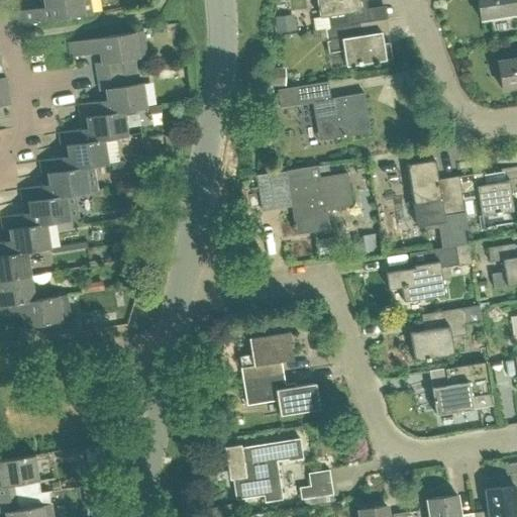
[(40,0),(42,9),(37,9),(37,8),(14,11),(17,25),(92,13),(89,0),(40,0)]
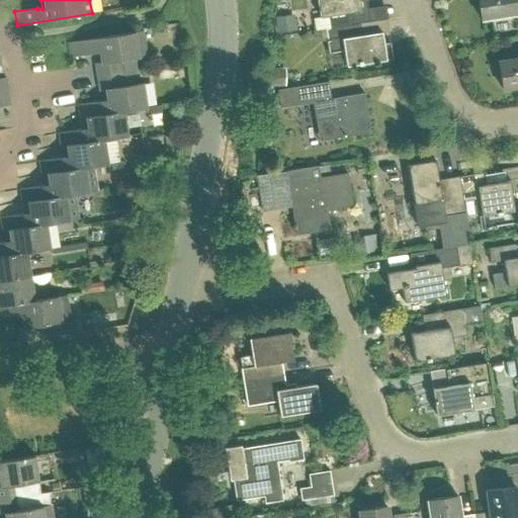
[(329,28),(360,23),(368,22),(366,9),(360,10),(358,0),(316,0),(319,17),(327,16),(329,28)]
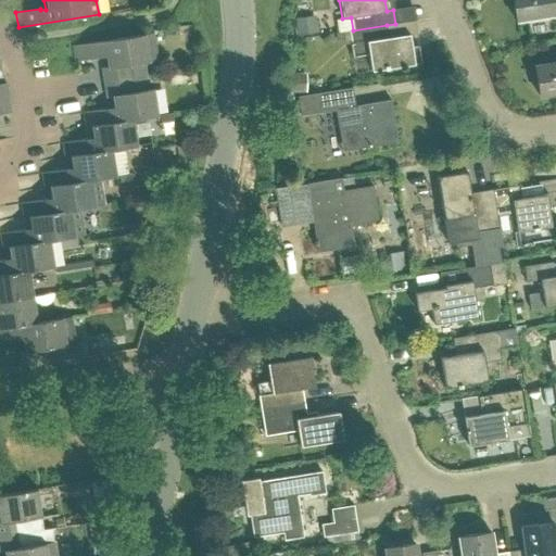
[(512,0),(515,21),(554,14),(551,0),(512,0)]
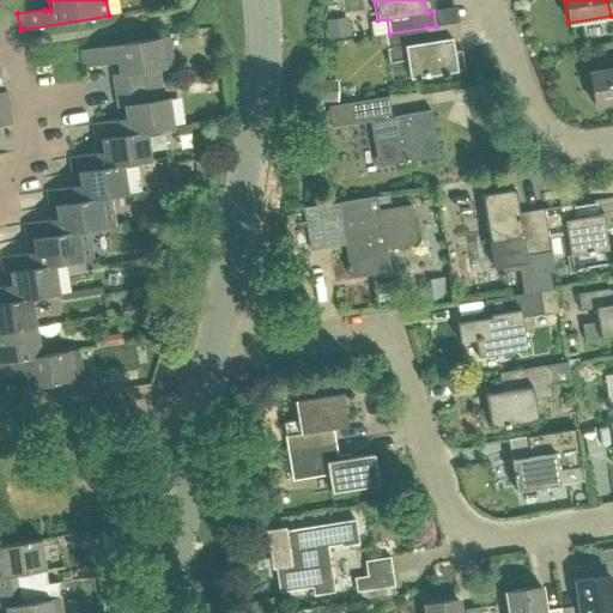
[(325,20),(327,40),(347,36),(345,18),(325,20)]
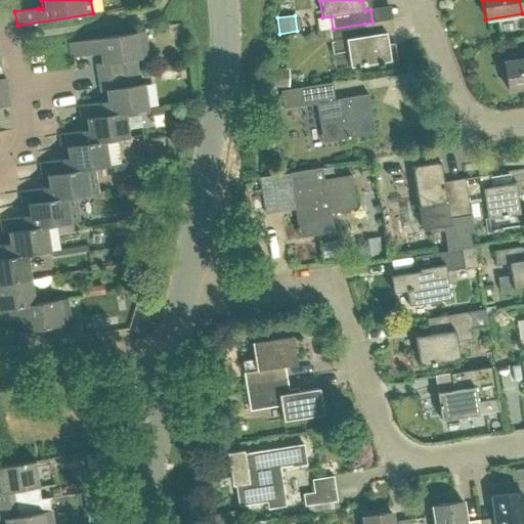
[(364,24),(333,29),(330,30),(331,41),(330,42),(332,54),(347,52),(350,68),(396,60),(394,44),(387,45),(386,33),(366,36),(364,24)]
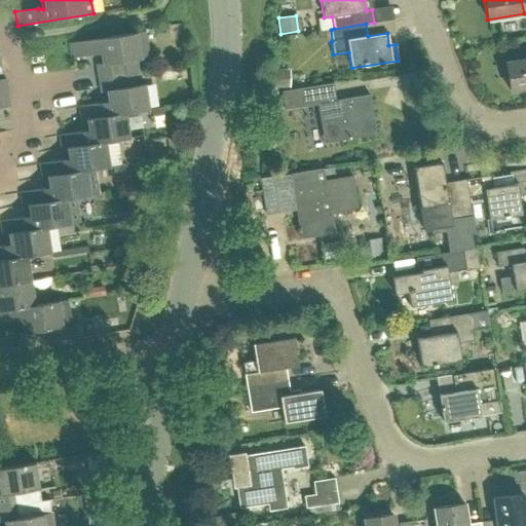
[(136,32),(68,43),(70,58),(94,54),(94,51),(99,51),(101,64),(96,65),(98,78),(123,74),(138,72),(136,60),(140,59),(148,58),(144,31),(136,32)]
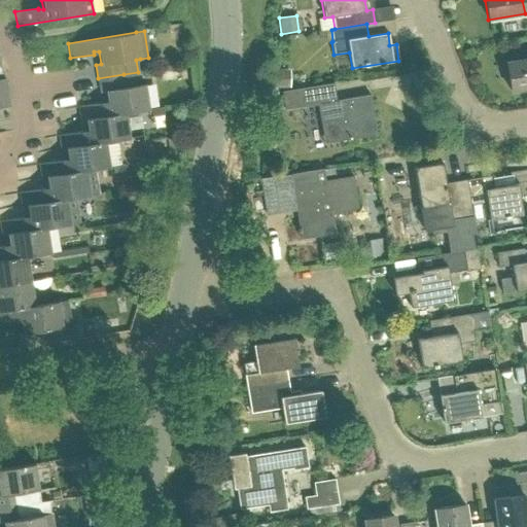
[(510,91),(526,88),(526,58),(505,62),(510,91)]
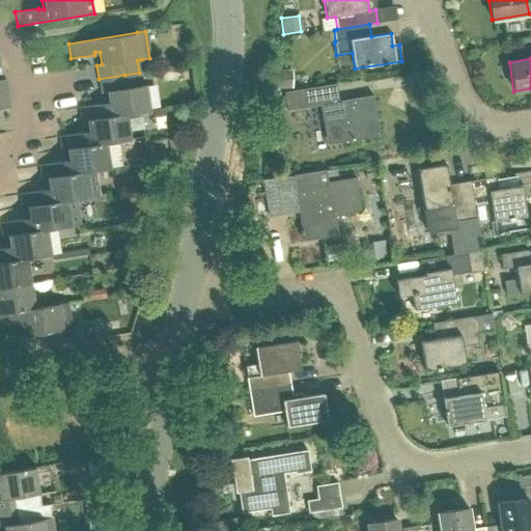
[(124,75),(99,79),(101,92),(106,92),(108,105),(103,106),(105,117),(126,114),(149,111),(145,85),(140,85),(139,73),(124,75)]
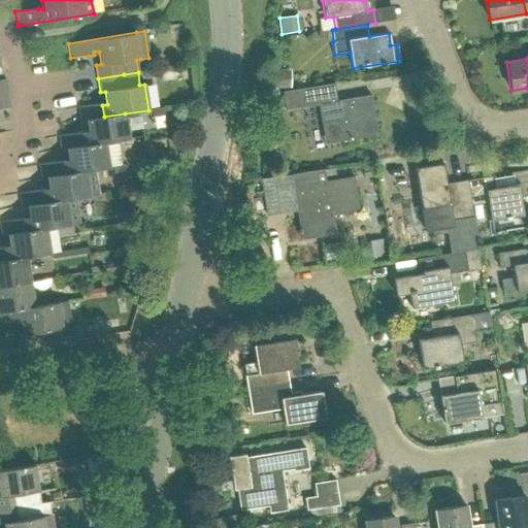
[(336,100),(334,85),(298,90),(301,108),(318,105),(321,123),(324,123),(327,142),(374,135),(368,96),(336,100)]
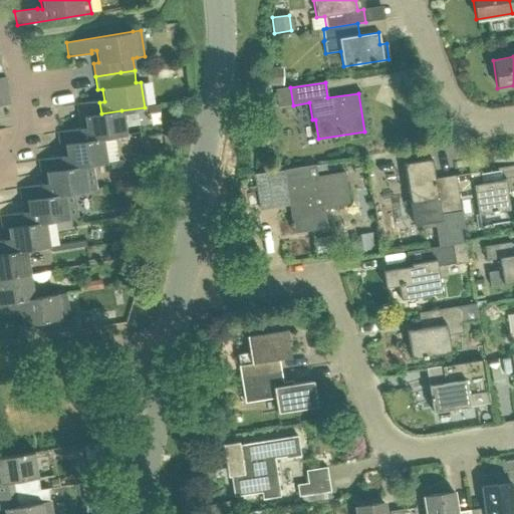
[(0,104),(9,104),(6,91),(0,91),(0,104)]
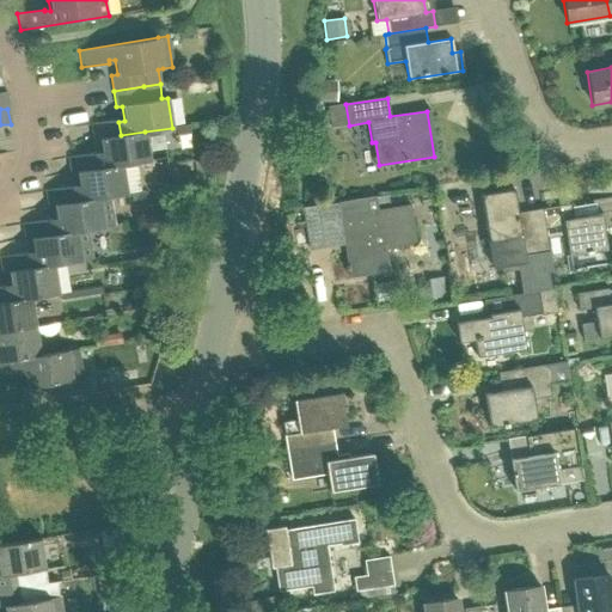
[(118,120),(91,123),(93,139),(93,140),(99,140),(102,154),(96,155),(98,169),(122,165),(150,160),(145,132),(121,135),(118,122),(118,120)]
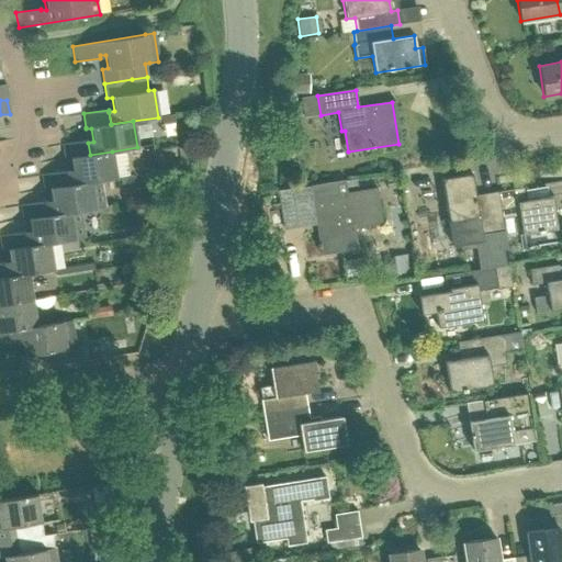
[(161,123),(173,121),(172,114),(160,115),(161,123)]
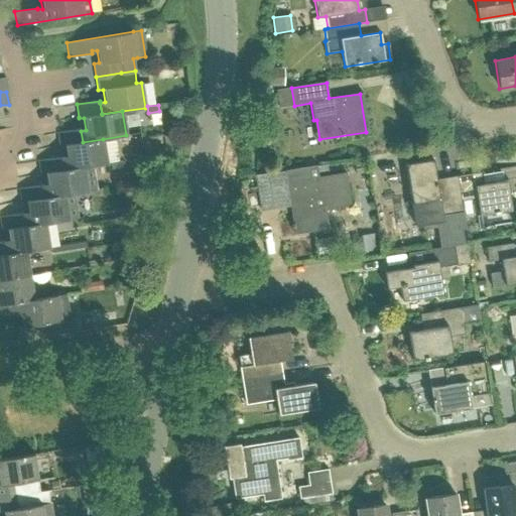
[(81,128),(57,132),(59,145),(59,147),(65,146),(67,158),(61,159),(62,170),(84,166),(84,167),(92,165),(107,163),(103,139),(83,142),(81,131),(81,128)]
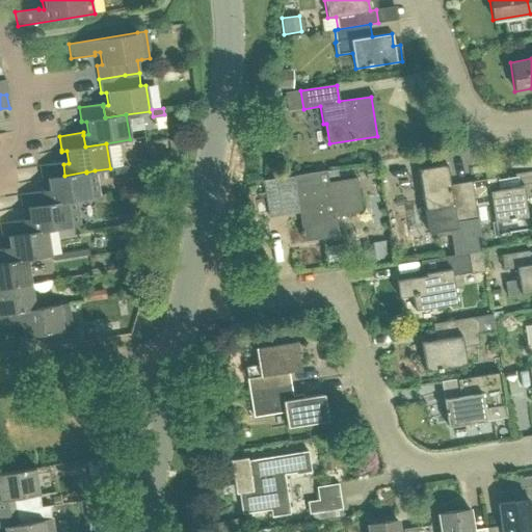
[(62,161),(40,165),(42,180),(47,179),(49,191),(44,192),(46,205),(67,201),(78,200),(90,197),(90,196),(92,196),(99,195),(95,170),(86,173),(86,171),(64,176),(63,164),(62,161)]
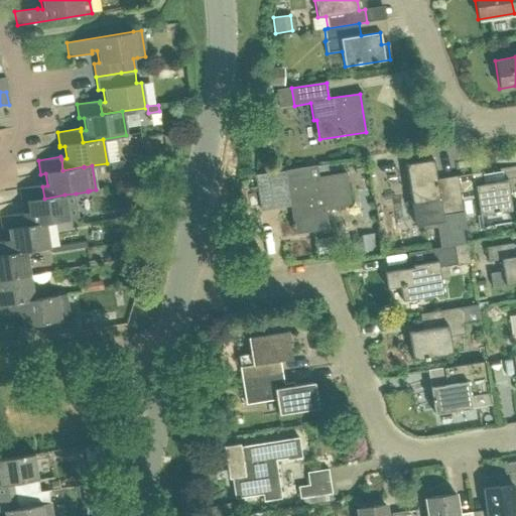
[(460,201),(456,176),(435,179),(432,159),(405,163),(414,226),(442,222),(439,204),(443,204),(444,215),(462,212),(460,201)]
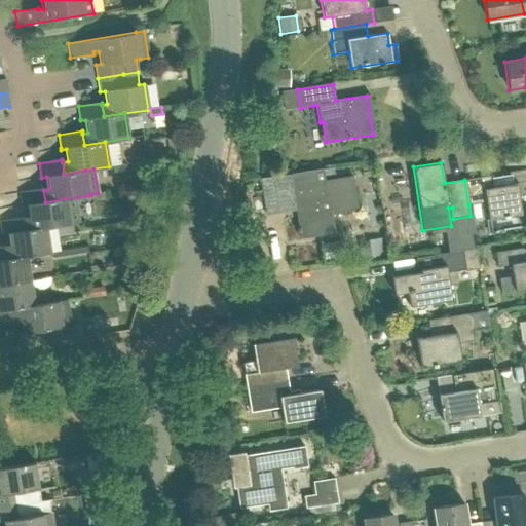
[(112,173),(123,171),(122,163),(111,165),(112,173)]
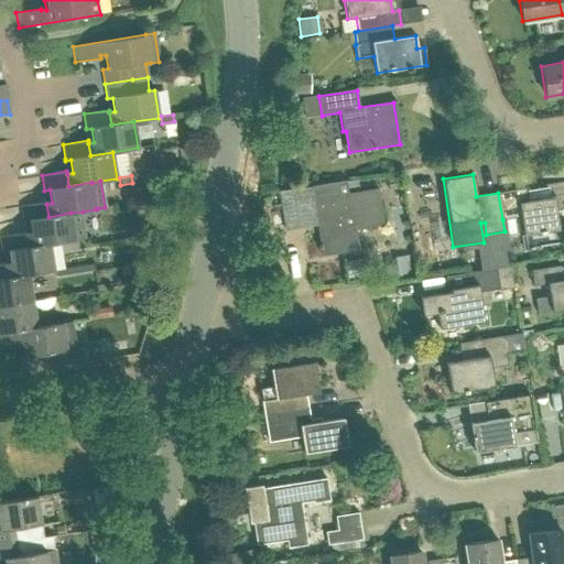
[(292,190),(293,202),(296,229),(315,226),(321,256),(358,250),(355,230),(382,226),(377,190),(349,194),(347,181),(292,190)]
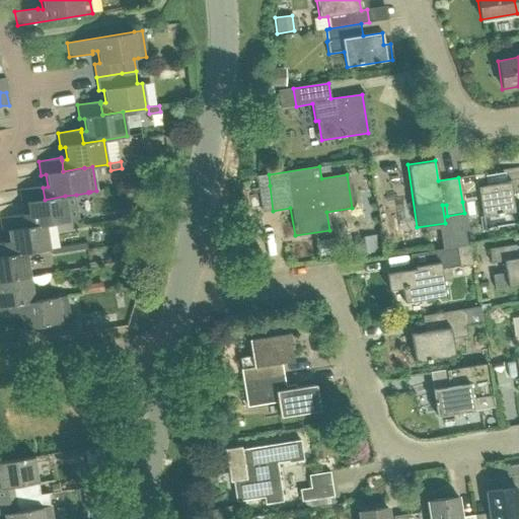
[(484,186),(482,173),(458,177),(462,202),(478,200),(484,228),(515,223),(508,181),(484,186)]
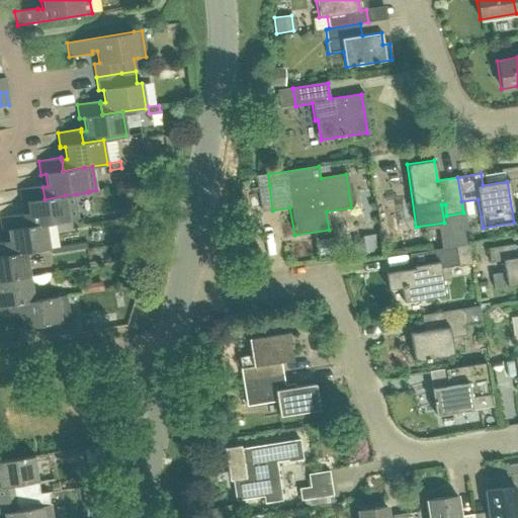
[(41,185),(19,189),(21,203),(26,202),(28,214),(23,216),(25,227),(46,224),(69,221),(79,219),(76,194),(65,195),(45,199),(42,187),(41,185)]
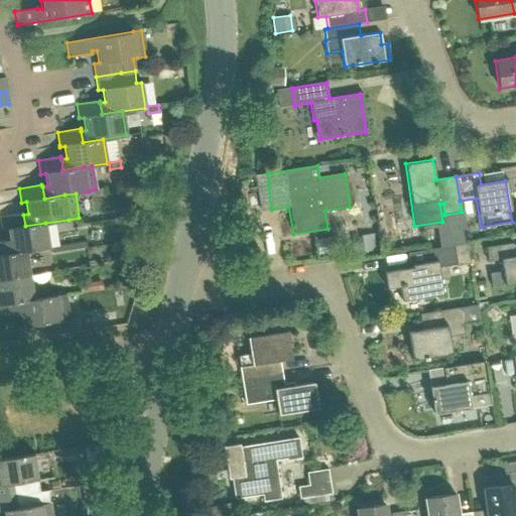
[(96,189),(90,190),(91,198),(102,196),(101,188),(96,189)]
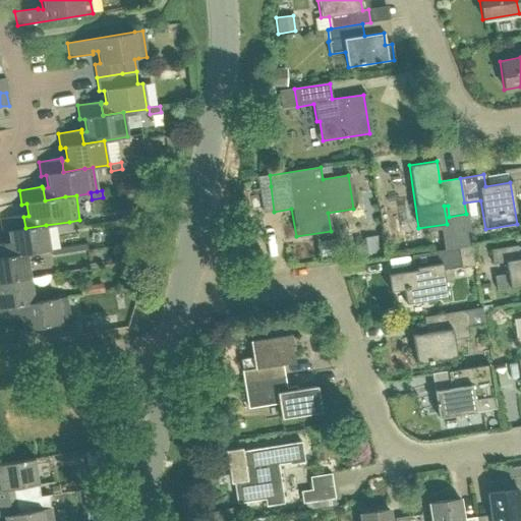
[(140,208),(141,208),(140,193),(129,195),(131,210),(140,208)]
